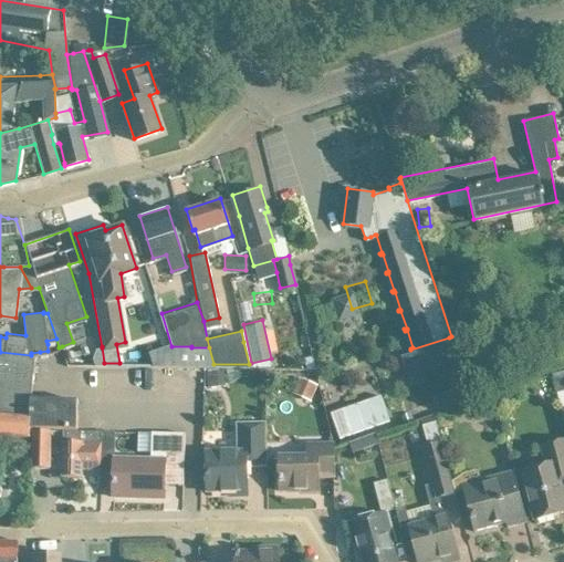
[(410,350),(398,353),(405,373),(456,356),(449,337),(410,350)]
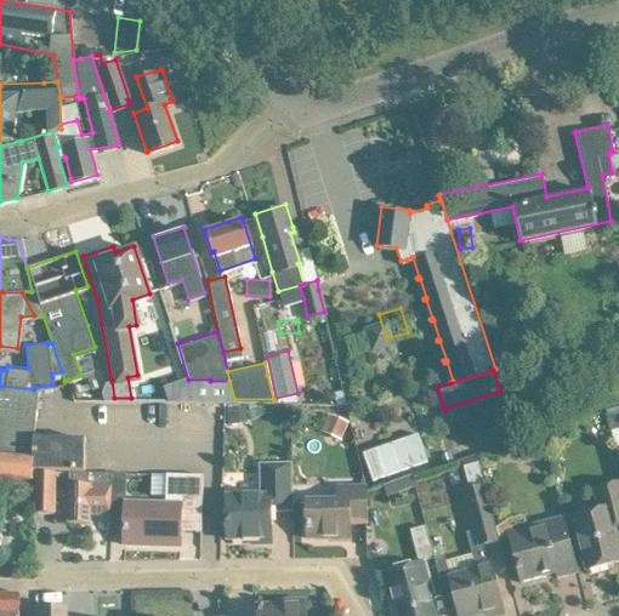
[(210,400),(234,399),(230,381),(210,381),(210,400)]
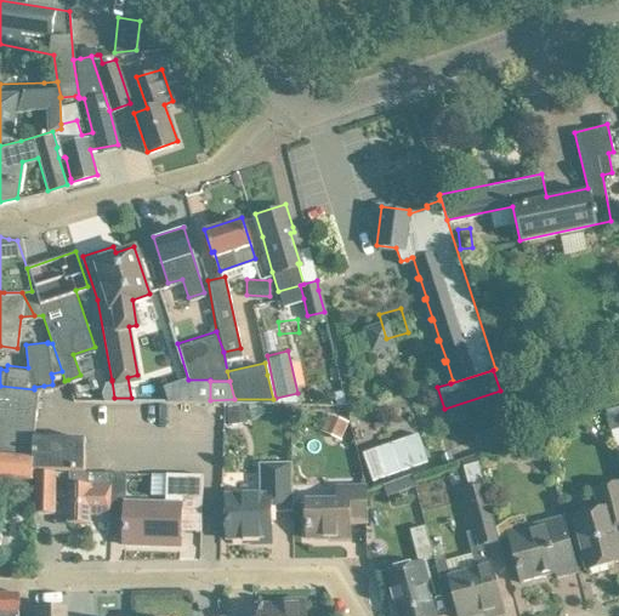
[(541,381),(526,382),(527,399),(543,399),(541,381)]
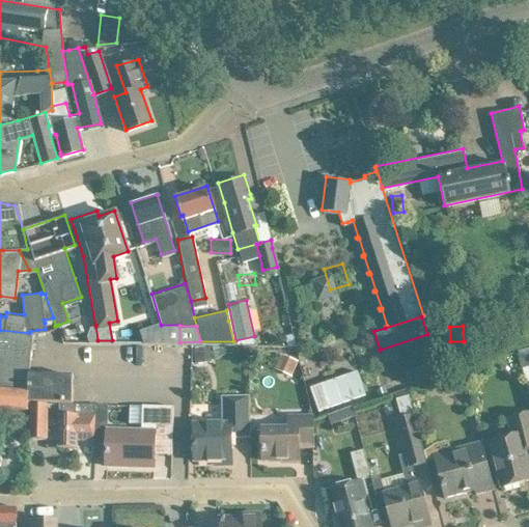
[(0,388),(31,392),(32,371),(27,371),(32,333),(29,333),(0,330),(0,388)]
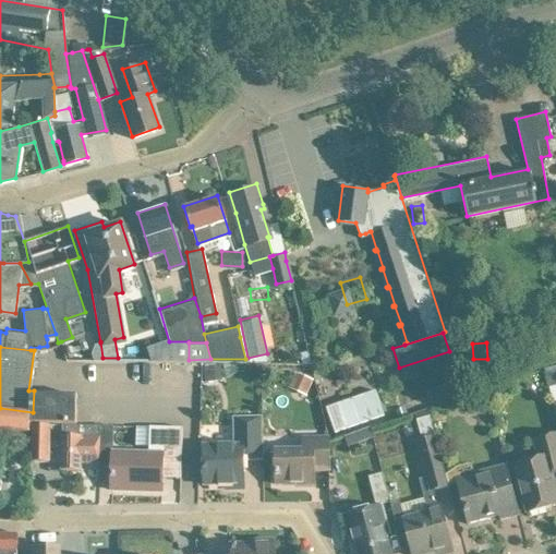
[(555,419),(555,361),(542,365),(555,419)]
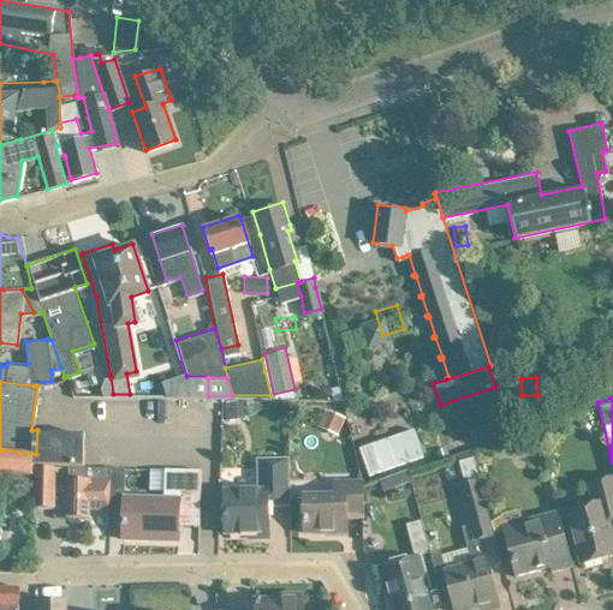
[(242,401),(222,401),(222,414),(242,414),(242,401)]
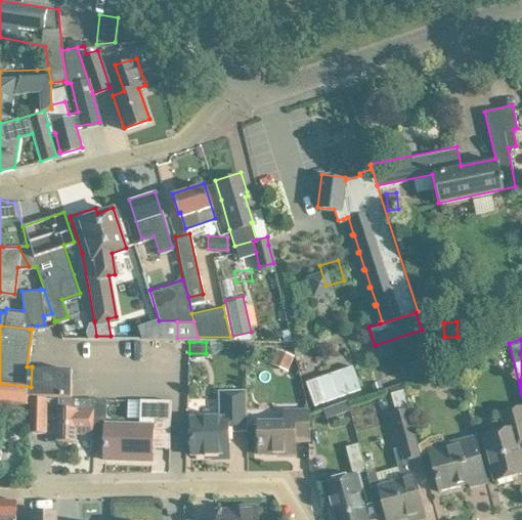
[(276,347),(270,361),(286,367),(292,353),(276,347)]
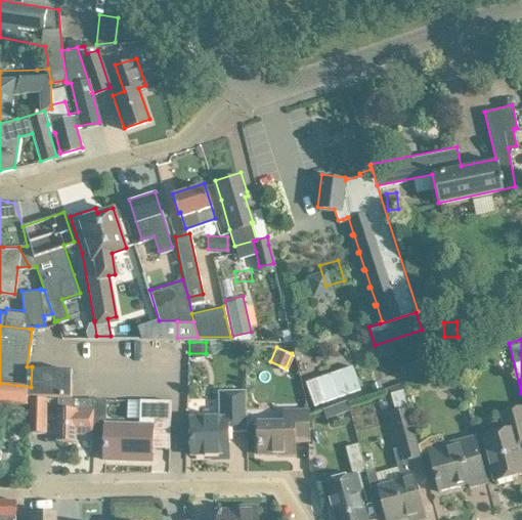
[(428,354),(418,358),(423,374),(433,370),(428,354)]
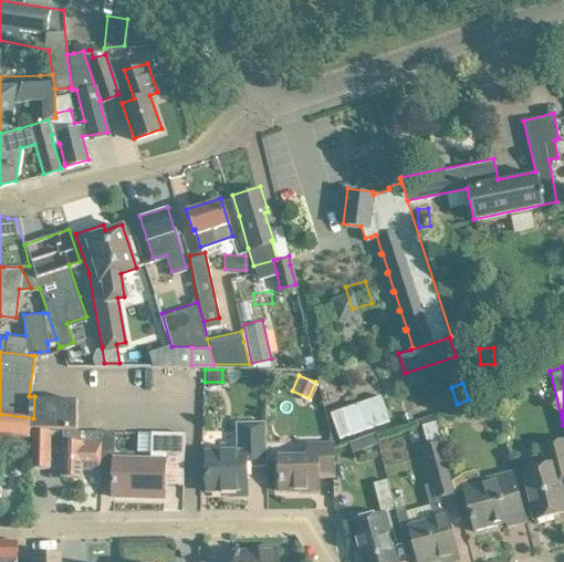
[(508,386),(499,394),(507,402),(515,394),(508,386)]
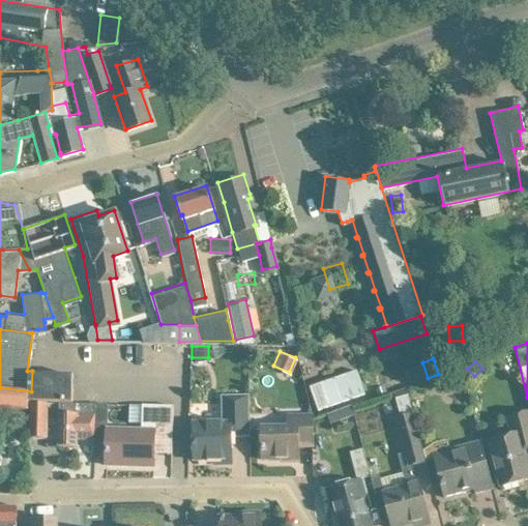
[(355,369),(309,385),(316,408),(362,390),(355,369)]
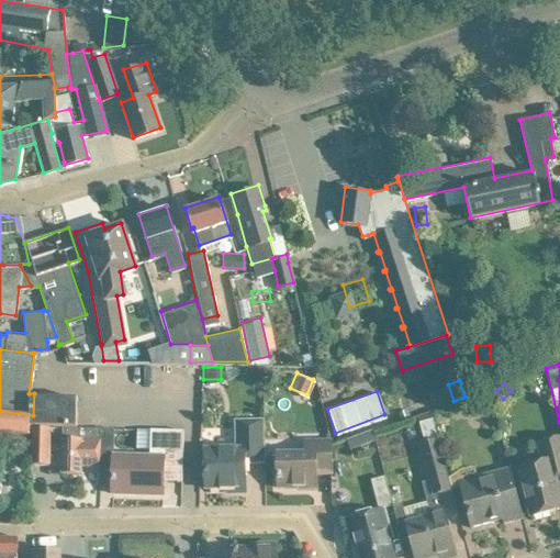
[(486,392),(469,398),(472,406),(482,410),(491,408),(486,392)]
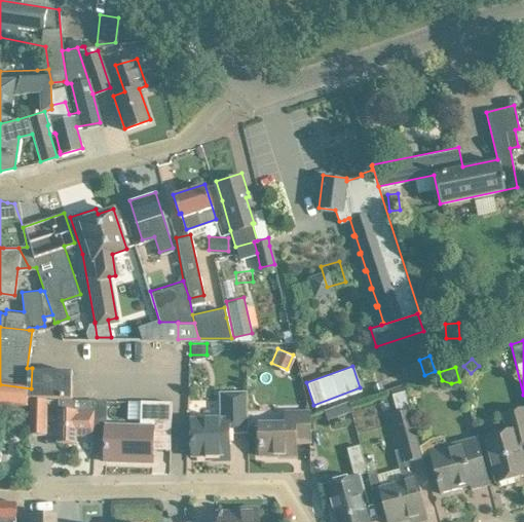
[(57,398),(70,398),(71,370),(32,368),(31,388),(0,384),(0,401),(26,404),(27,396),(29,396),(46,397),(57,398)]
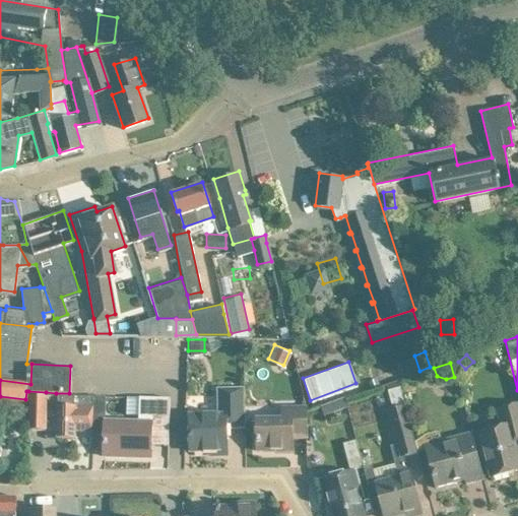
[(398,385),(386,388),(391,407),(386,408),(394,441),(398,454),(402,453),(415,450),(403,404),(398,385)]
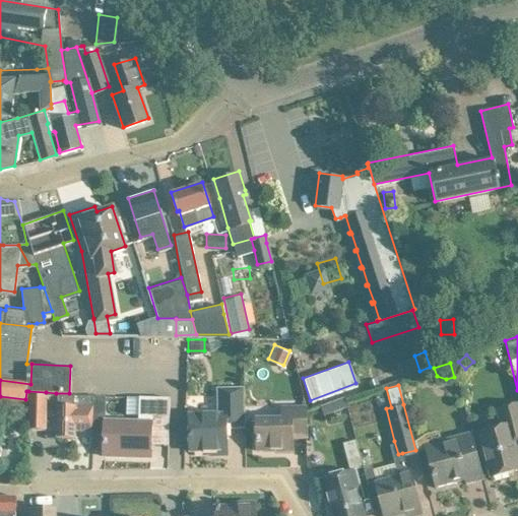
[(189,412),(189,430),(189,450),(225,449),(225,427),(244,427),(243,386),(215,386),(215,412),(189,412)]
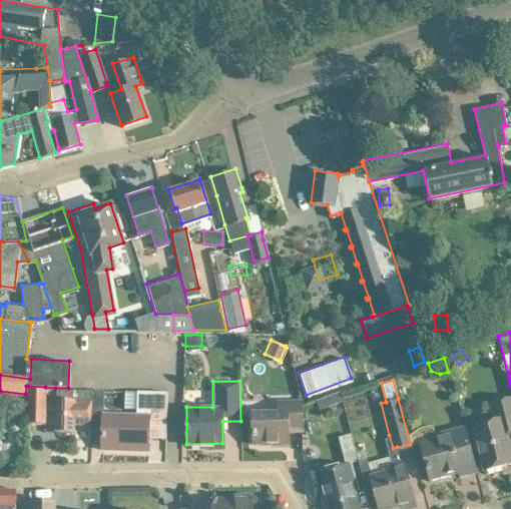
[(27,422),(45,422),(45,387),(28,386),(27,422)]
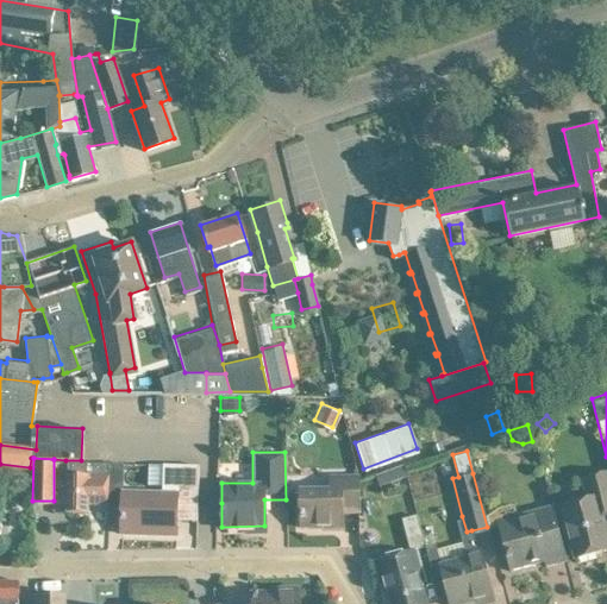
[(107,461),(81,460),(66,460),(66,510),(86,510),(87,502),(106,502),(107,461)]
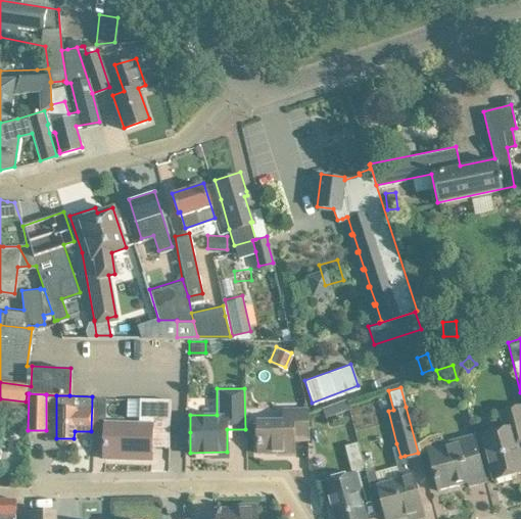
[(104,421),(103,456),(150,458),(150,445),(168,445),(170,397),(138,396),(138,422),(104,421)]
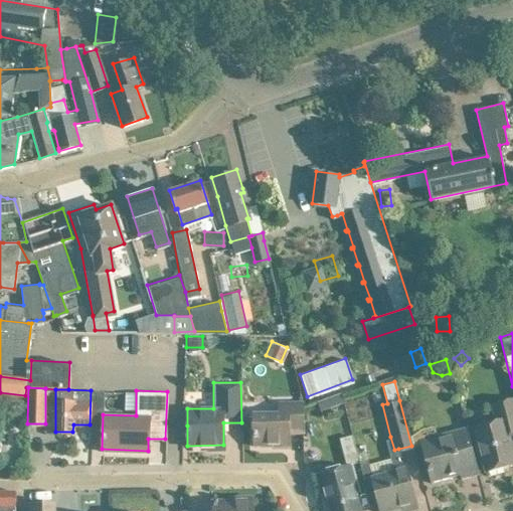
[(339,392),(316,400),(319,408),(342,400),(339,392)]
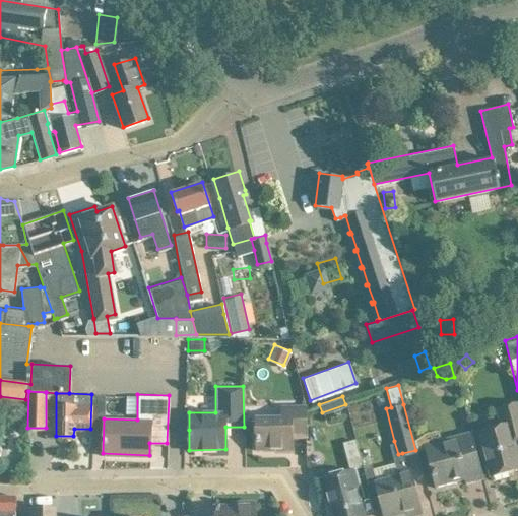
[(490,474),(517,467),(517,459),(513,439),(517,437),(517,404),(517,402),(496,407),(500,426),(477,432),(484,455),(490,474)]
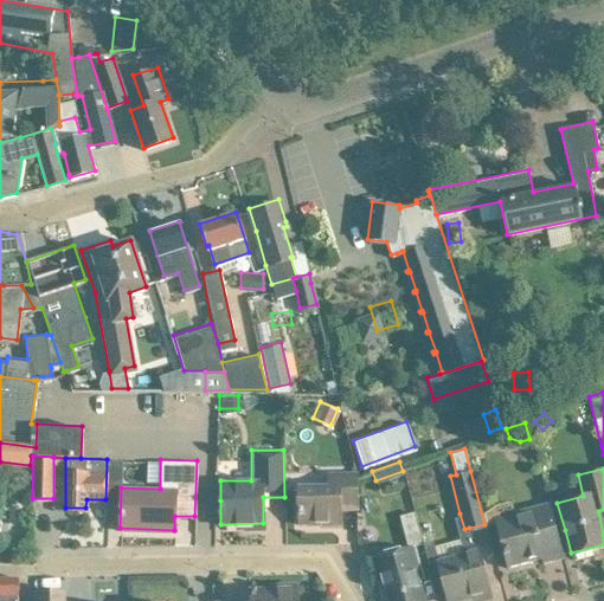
[(299,498),(299,522),(339,522),(339,508),(355,508),(355,484),(354,471),(327,472),(327,486),(297,486),(299,498)]
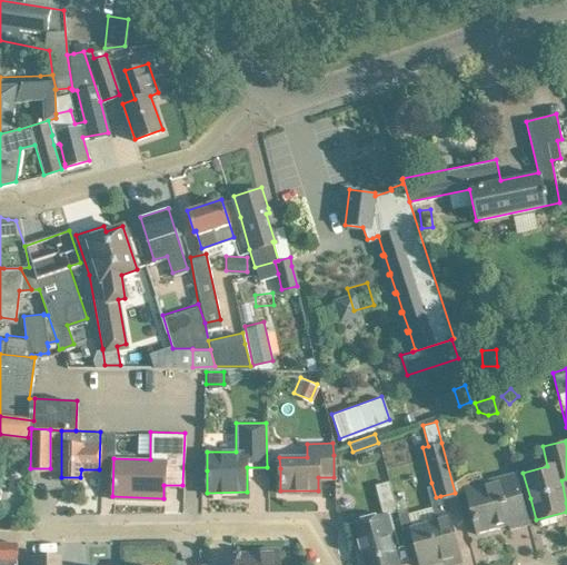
[(493,483),(464,491),(469,509),(475,532),(507,523),(508,527),(528,522),(523,501),(514,471),(491,477),(493,483)]
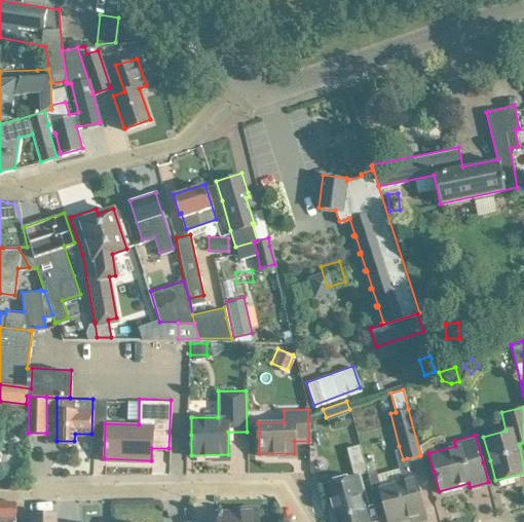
[(352,475),(324,483),(333,517),(331,517),(331,520),(335,519),(335,521),(367,521),(362,501),(365,500),(358,474),(365,472),(365,470),(358,443),(345,447),(352,475)]
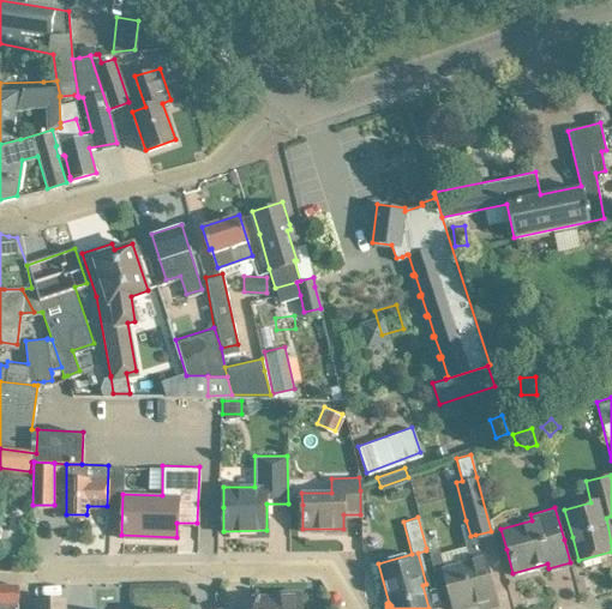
[(443,568),(442,568),(447,586),(453,608),(454,608),(495,598),(489,576),(480,548),(479,548),(467,552),(469,561),(443,568)]
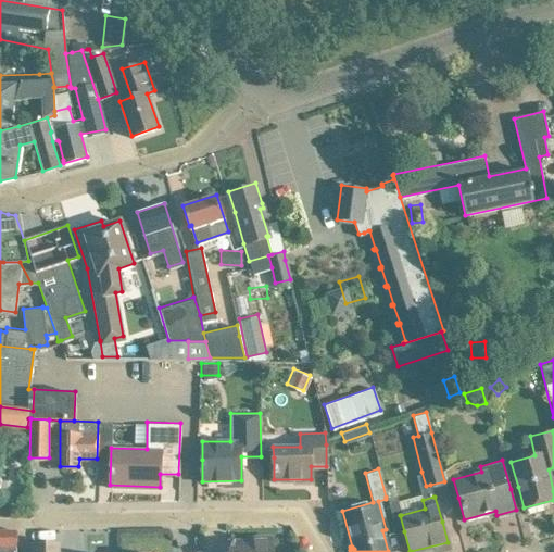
[(0,546),(14,547),(14,528),(0,527),(0,546)]
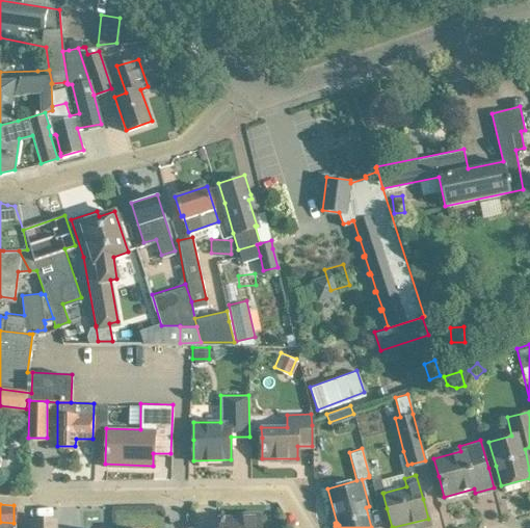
[(256,527),(256,517),(216,518),(216,527),(256,527)]
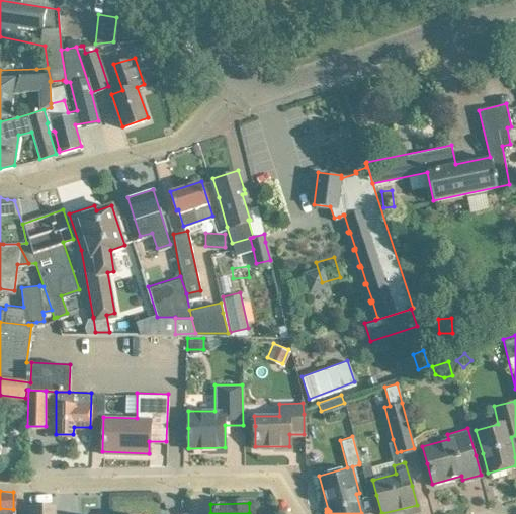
[(24,513),(52,513),(53,504),(25,504),(24,513)]
